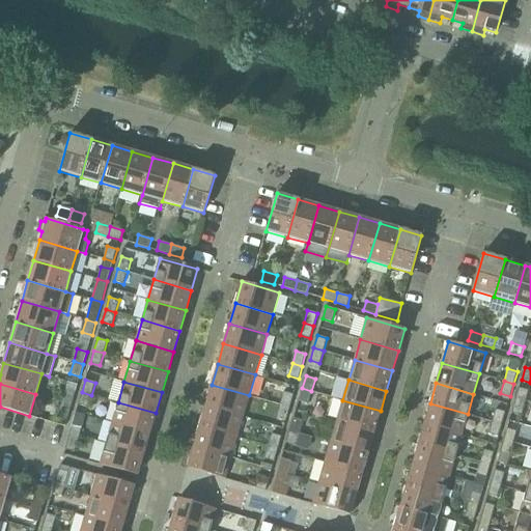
[(212,385),(205,406),(243,417),(249,395),(212,385)]
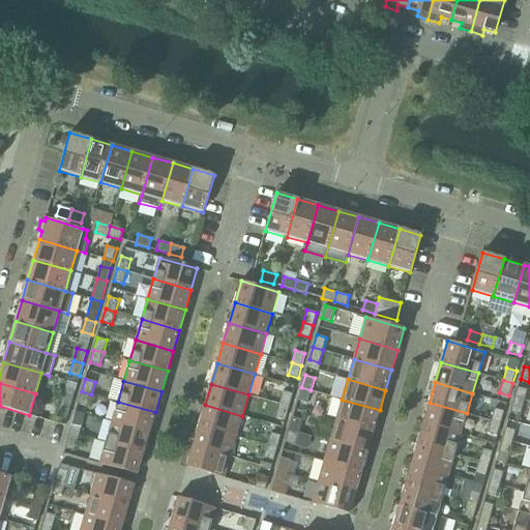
[(518,386),(514,399),(524,402),(528,389),(518,386)]
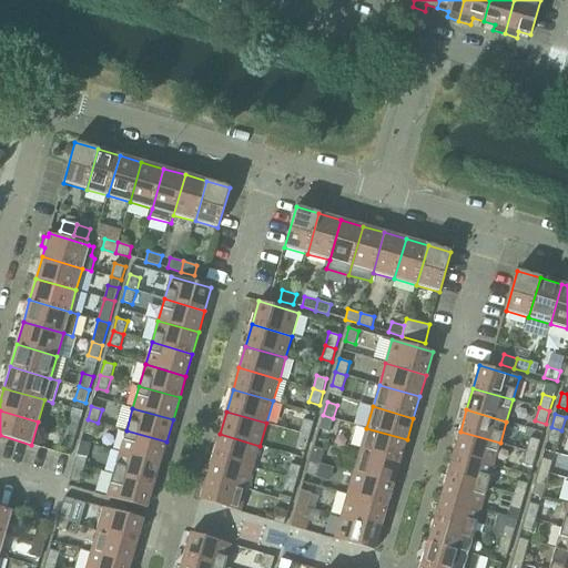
[(333,418),(323,415),(320,428),(330,432),(333,418)]
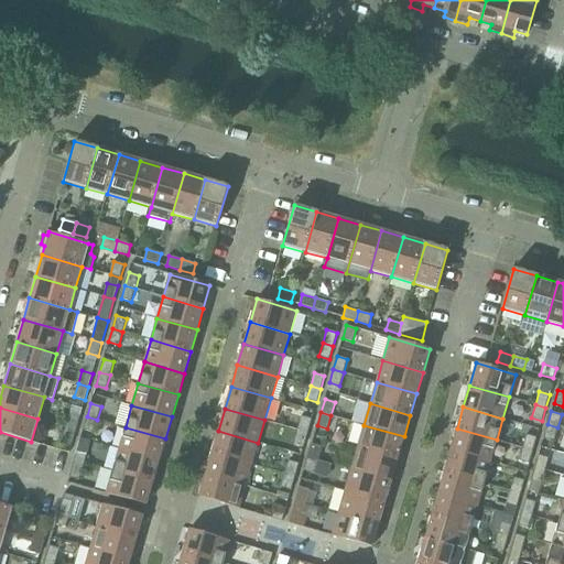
[(69,413),(66,426),(76,430),(79,416),(69,413)]
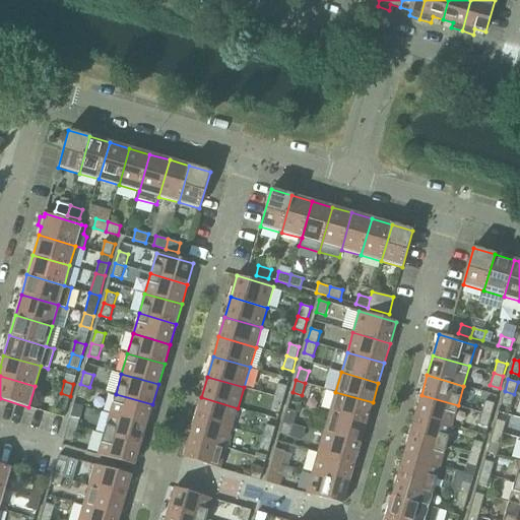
[(89,387),(80,384),(76,396),(86,399),(89,387)]
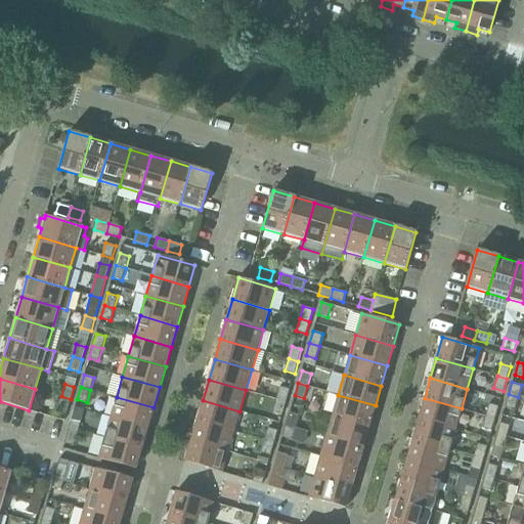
[(280,387),(276,399),(287,401),(290,389),(280,387)]
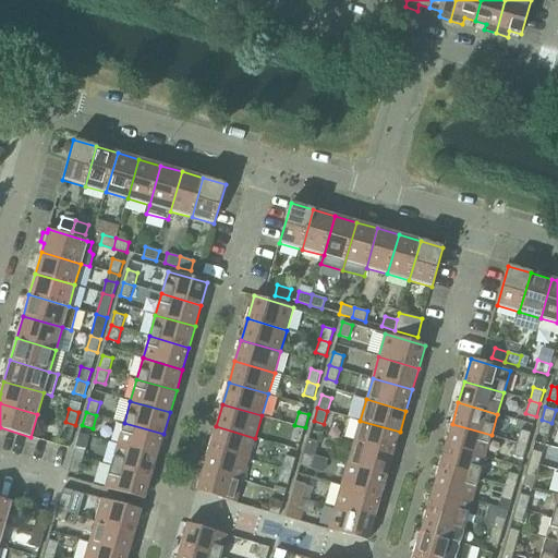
[(552,423),(542,420),(537,434),(548,436),(552,423)]
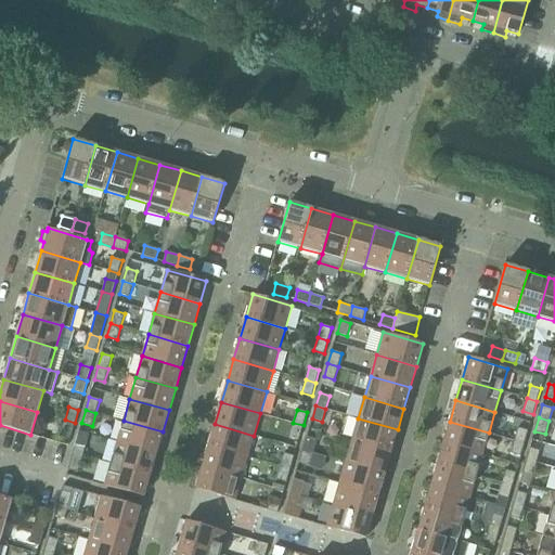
[(358,418),(352,440),(391,451),(398,429),(358,418)]
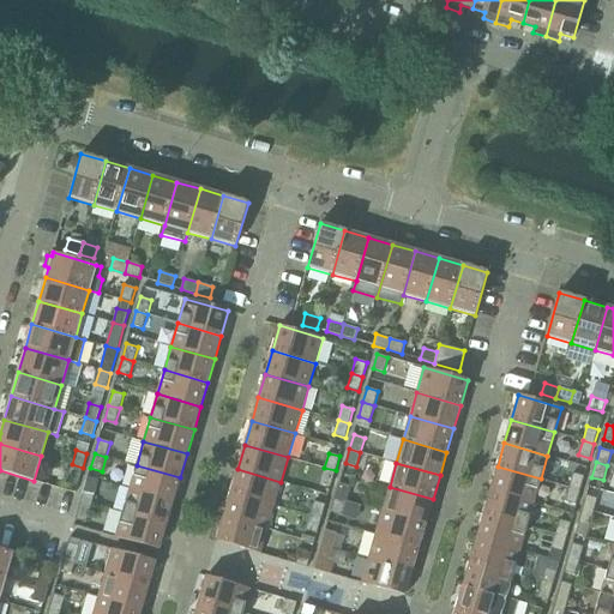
[(83,468),(72,464),(67,479),(78,482),(83,468)]
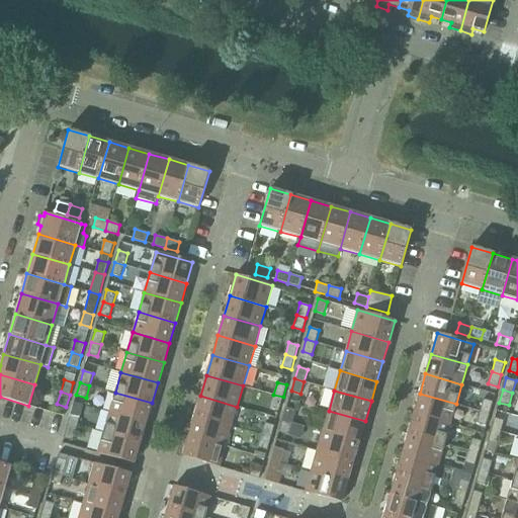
[(115,393),(109,412),(146,423),(152,403),(115,393)]
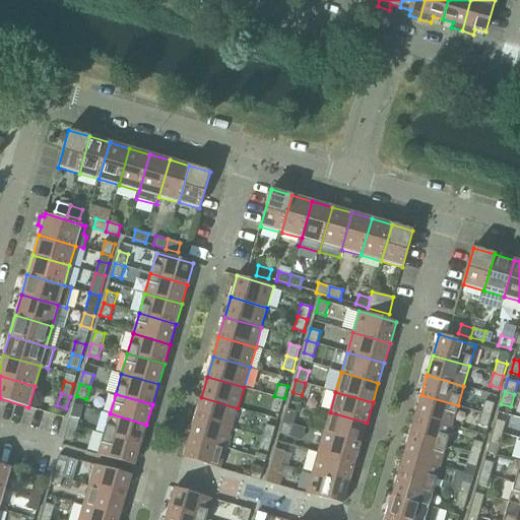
[(421,395),(415,414),(452,426),(458,405),(421,395)]
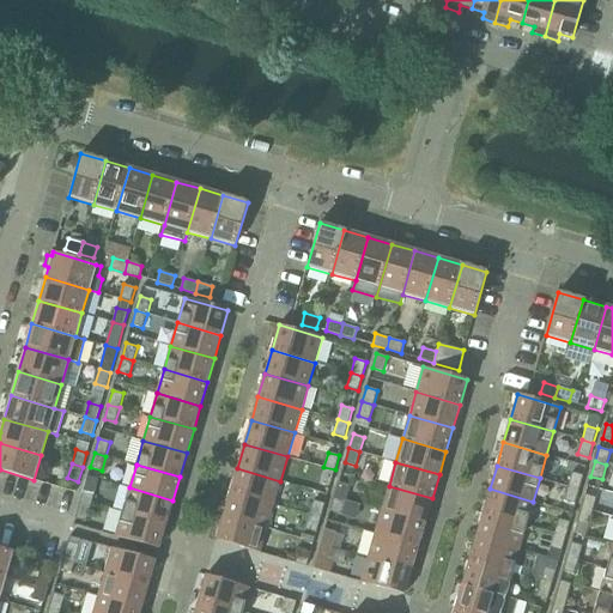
[(335,469),(323,467),(320,481),(331,484),(335,469)]
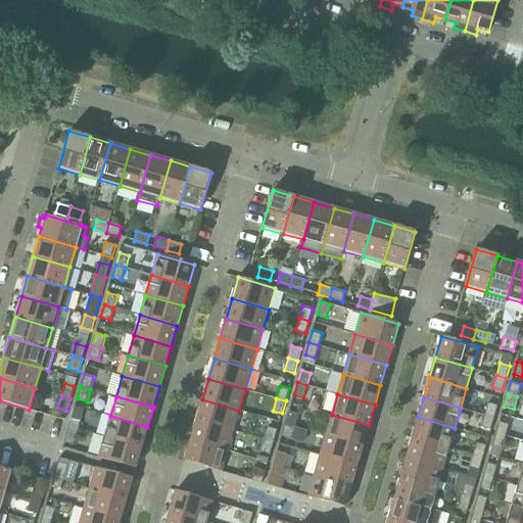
[(202,399),(196,420),(234,430),(239,411),(202,399)]
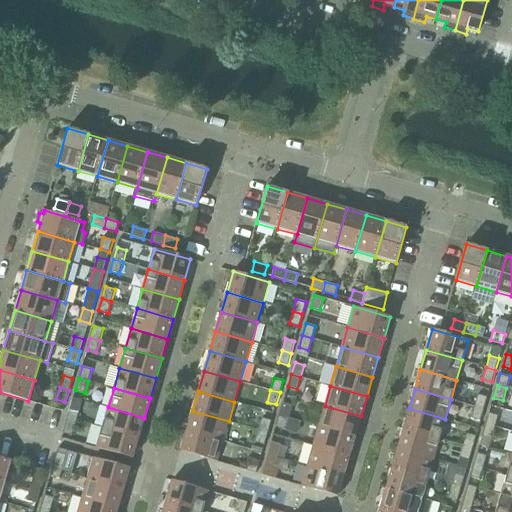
[(478,394),(475,406),(484,409),(487,397),(478,394)]
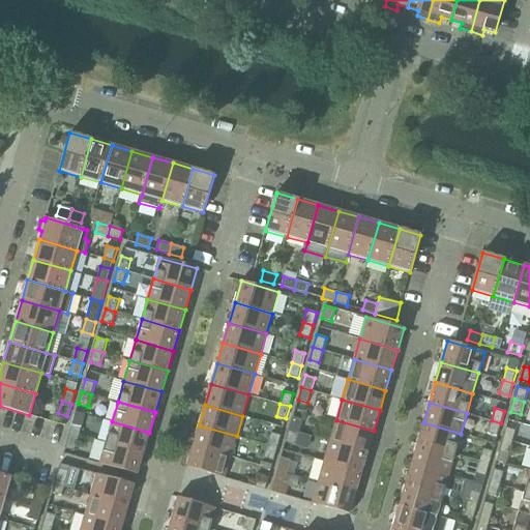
[(293,417),(289,430),(299,432),(302,419),(293,417)]
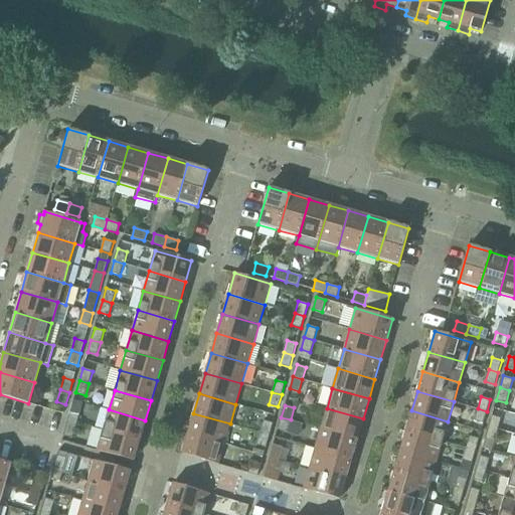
[(327,408),(321,428),(357,440),(363,418),(327,408)]
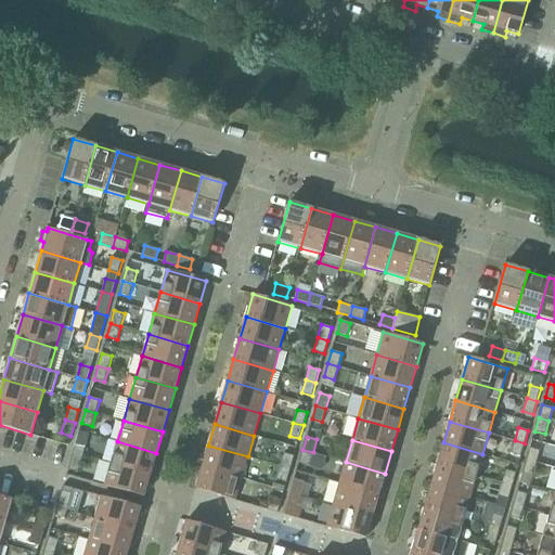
[(525,443),(515,440),(511,453),(520,456),(525,443)]
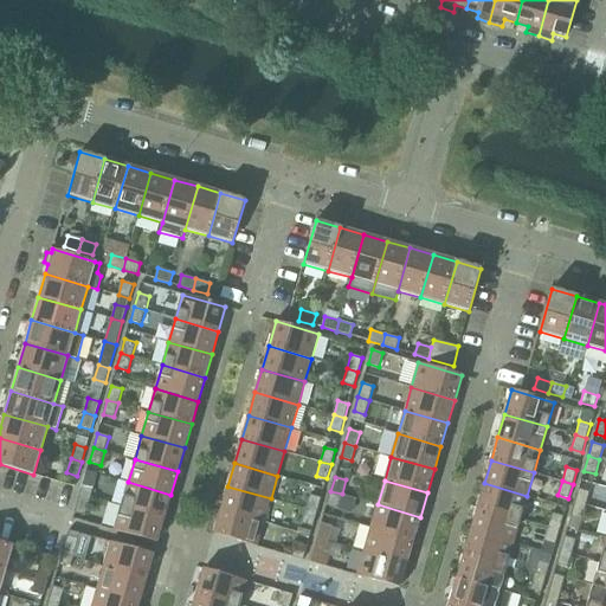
[(128,482),(121,505),(165,519),(171,495),(128,482)]
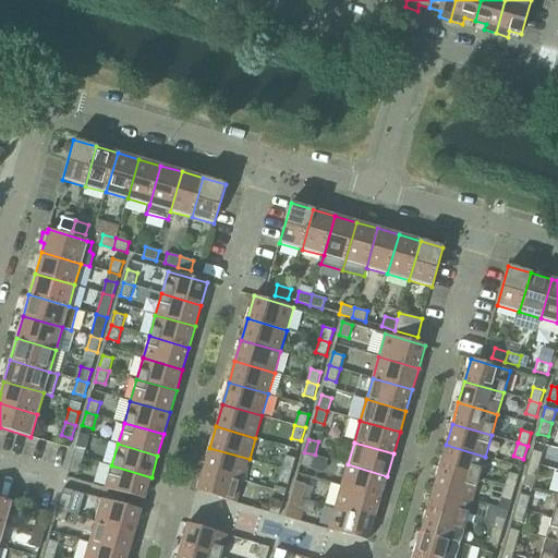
[(446,445),(439,466),(478,478),(485,457),(446,445)]
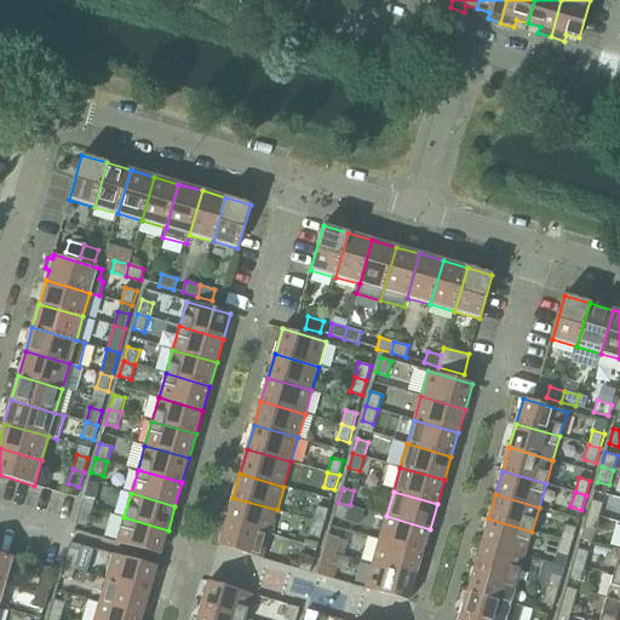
[(85,495),(80,510),(92,514),(96,499),(85,495)]
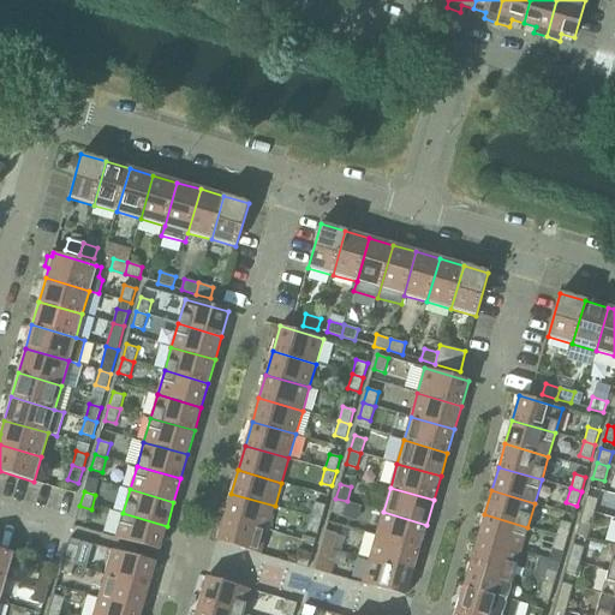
[(231,494),(225,517),(268,530),(275,506),(231,494)]
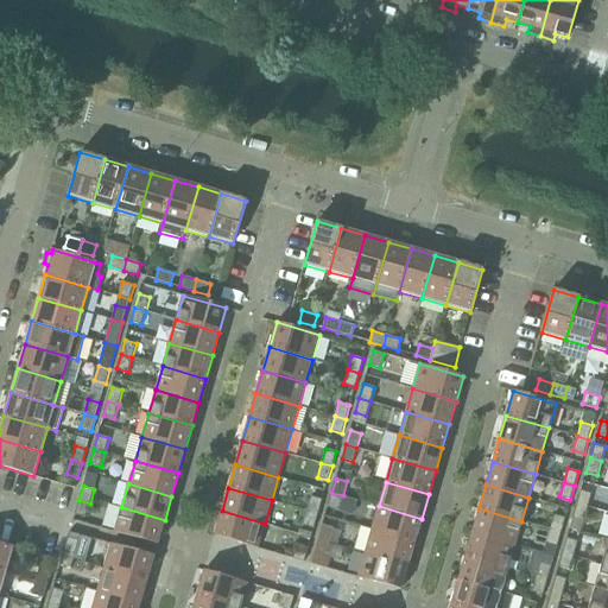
[(581,491),(577,505),(588,507),(591,493),(581,491)]
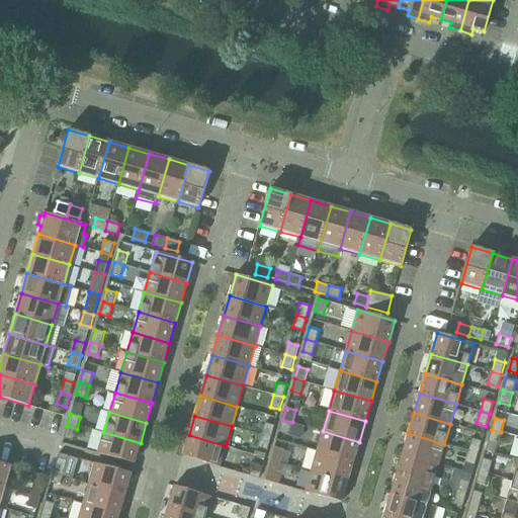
[(292,422),(282,420),(279,432),(288,434),(292,422)]
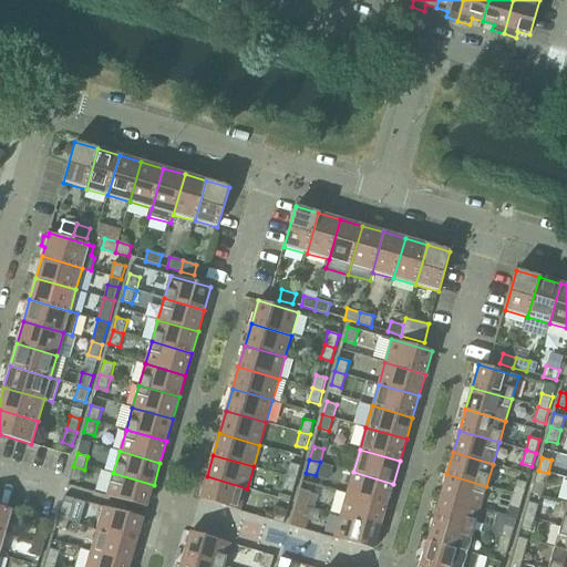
[(290,463),(287,476),(297,480),(300,466),(290,463)]
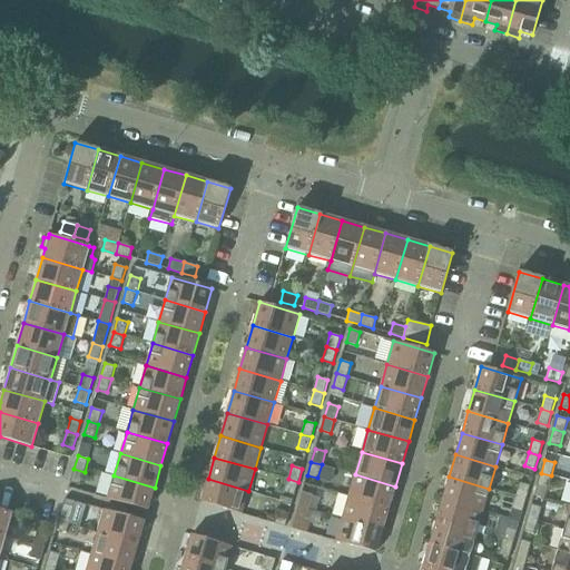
[(85,472),(74,469),(70,482),(80,485),(85,472)]
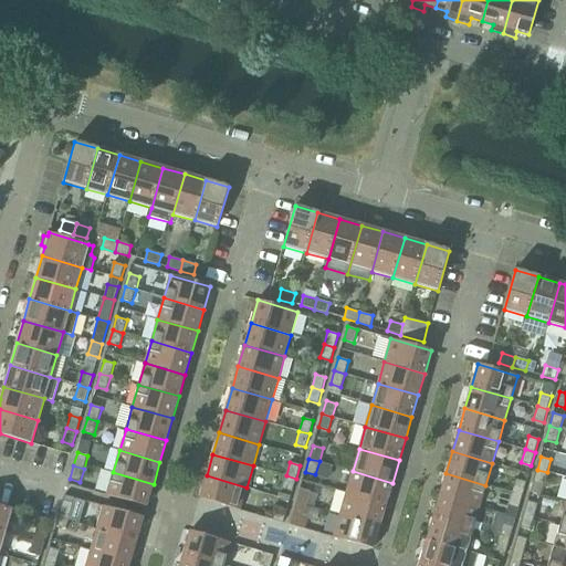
[(547,472),(537,470),(533,483),(543,485),(547,472)]
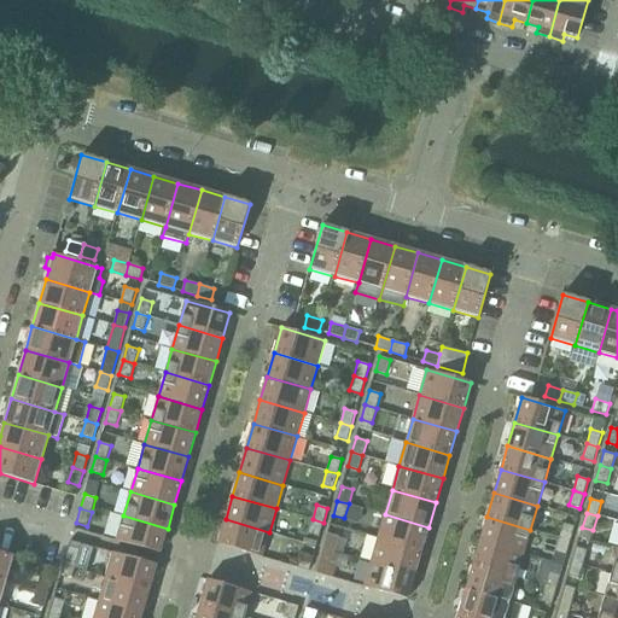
[(385,514),(378,538),(421,551),(429,528),(385,514)]
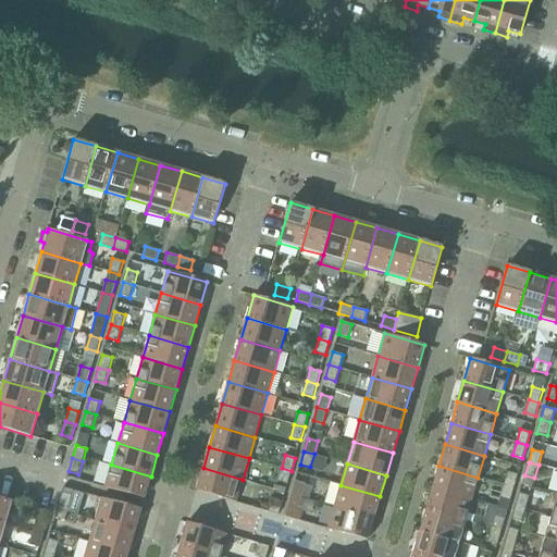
[(151,477),(111,465),(104,487),(145,498),(151,477)]
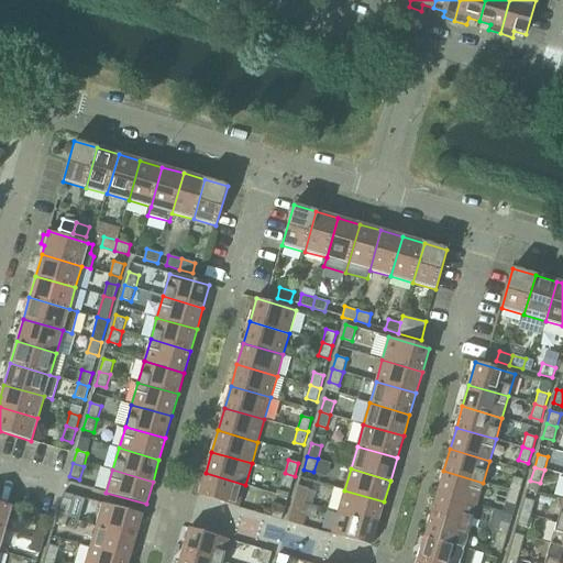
[(443,471),(437,493),(477,505),(483,483),(443,471)]
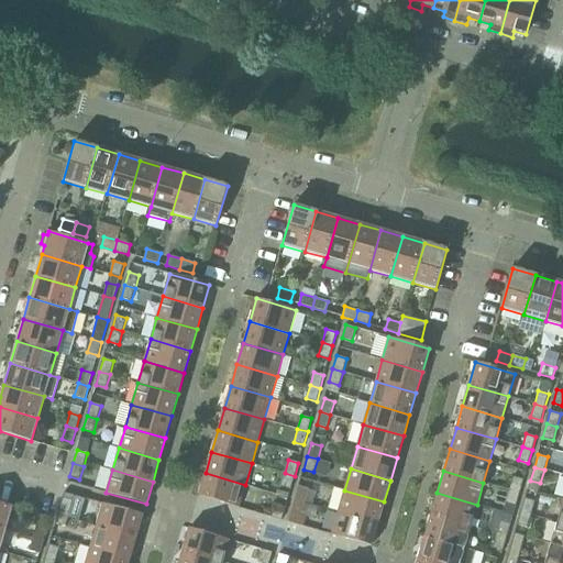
[(245,485),(206,473),(199,496),(239,507),(245,485)]
